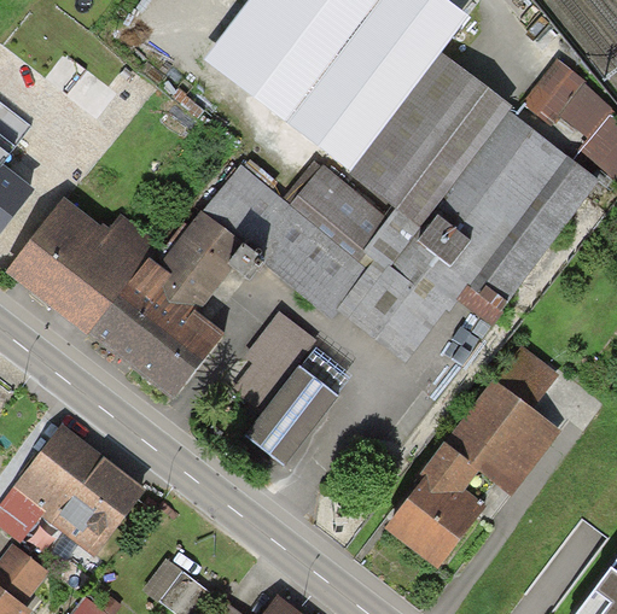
[(245,0),(203,54),(350,169),(441,53),(470,15),(450,0),(245,0)]
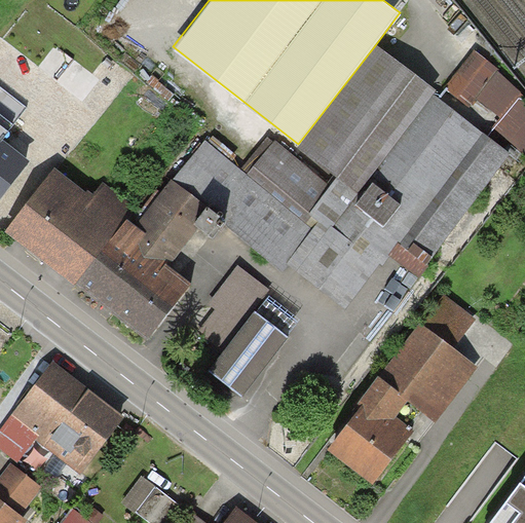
[(298,144),(292,152),(331,184),(307,212),(317,220),(284,261),(288,263),(295,269),(330,224),(331,226),(433,94),(436,89),(375,45),(298,144)]
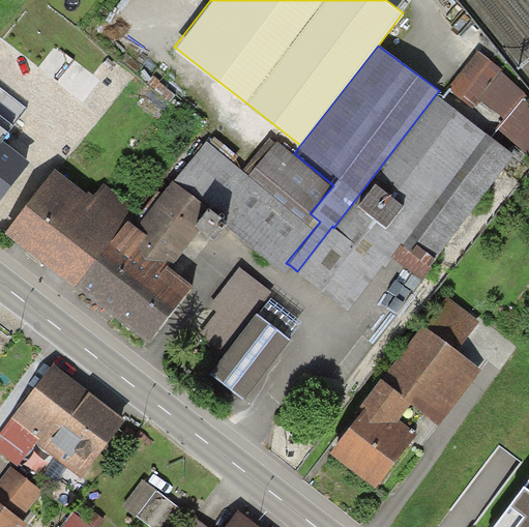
[(476,48),(447,85),(473,105),(478,97),(503,117),(496,127),(528,153),(528,152),(528,103),(525,99),(528,95),(497,70),(501,66),(476,48)]
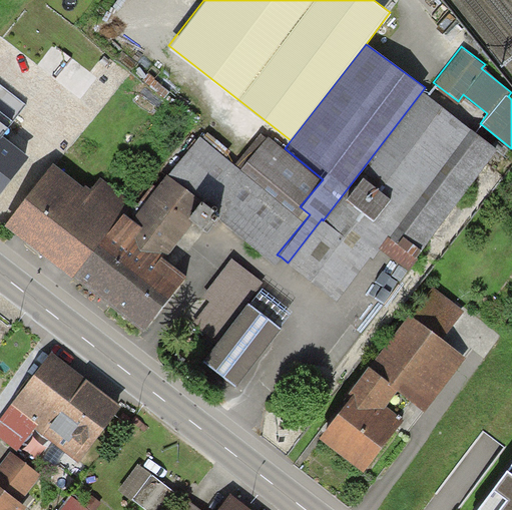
[(495,147),(422,91),(323,220),(322,218),(288,263),(336,300),(370,257),(373,258),(379,248),(408,270),(495,147)]
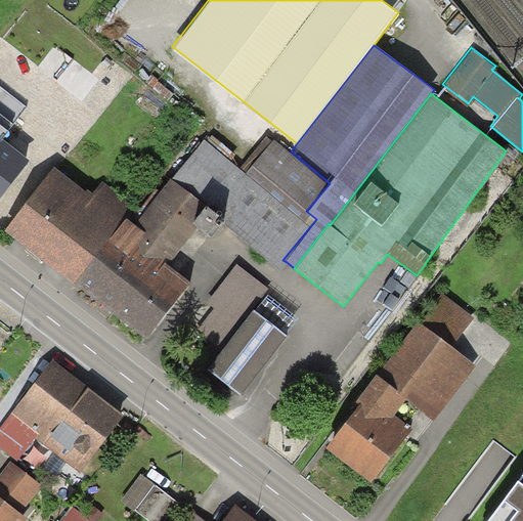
[(204,138),(171,178),(206,206),(204,208),(280,269),(287,262),(282,260),(316,219),(306,211),(330,183),(291,152),(274,138),(273,139),(265,133),(238,166),(204,138)]
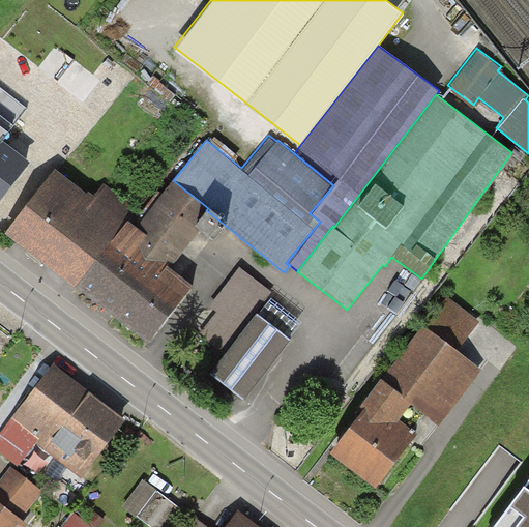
[(0,143),(0,200),(30,162),(2,141),(0,143)]
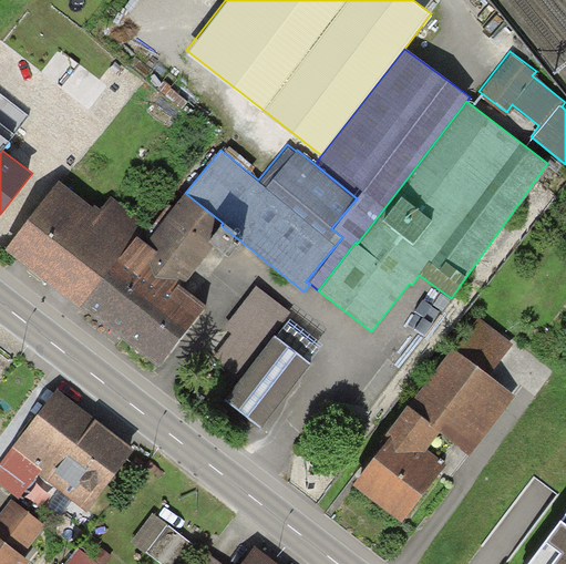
[(81,308),(137,235),(146,224),(110,195),(100,207),(94,204),(93,206),(58,178),(3,248),(41,277),(81,308)]
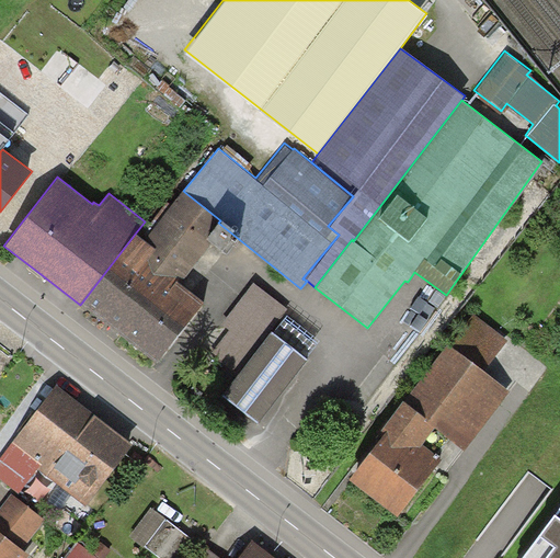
[(183,191),(182,190),(144,239),(136,232),(80,305),(113,328),(157,363),(204,303),(179,283),(210,242),(206,239),(218,223),(220,220),(183,191)]
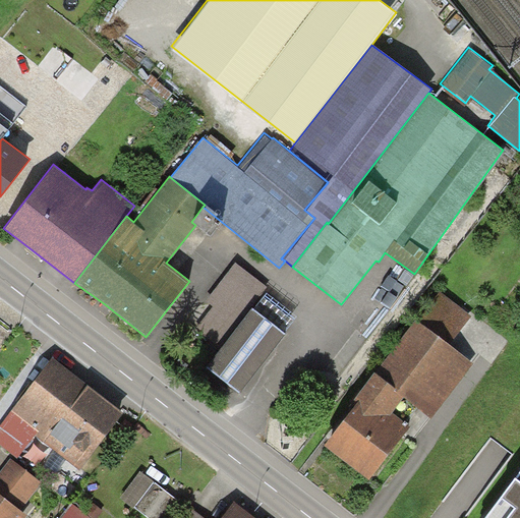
[(284,334),(250,308),(268,286),(235,261),(206,299),(213,305),(194,329),(220,348),(206,367),(239,393),(284,334)]
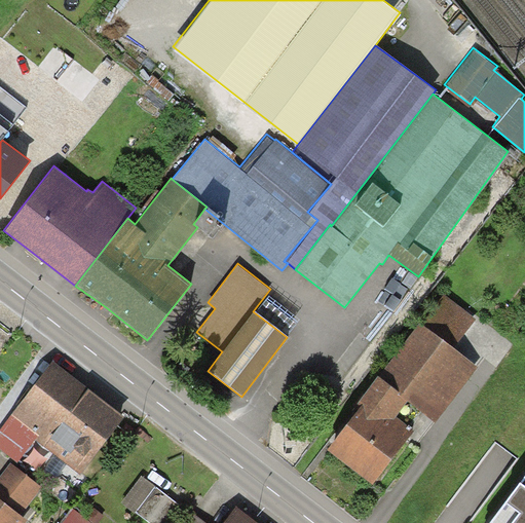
[(443,293),(419,323),(453,348),(475,316),(443,293)]
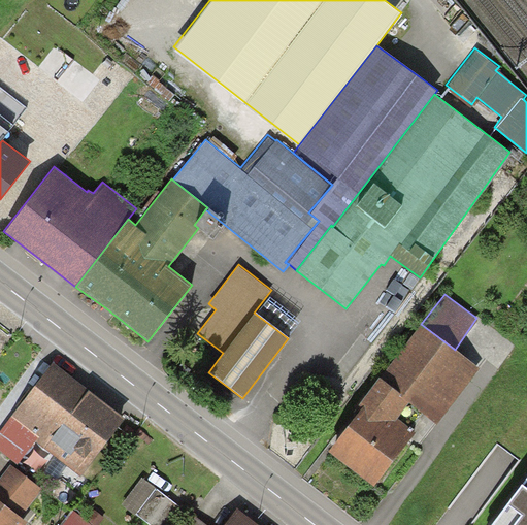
[(276,305),(267,317),(294,338),(303,327),(276,305)]
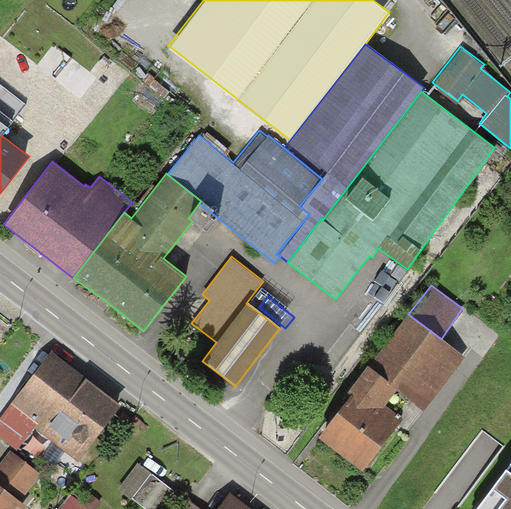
[(441,339),(408,314),(358,380),(351,390),(353,392),(318,437),(363,472),(403,419),(385,406),(396,391),(424,409),(463,356),(441,339)]
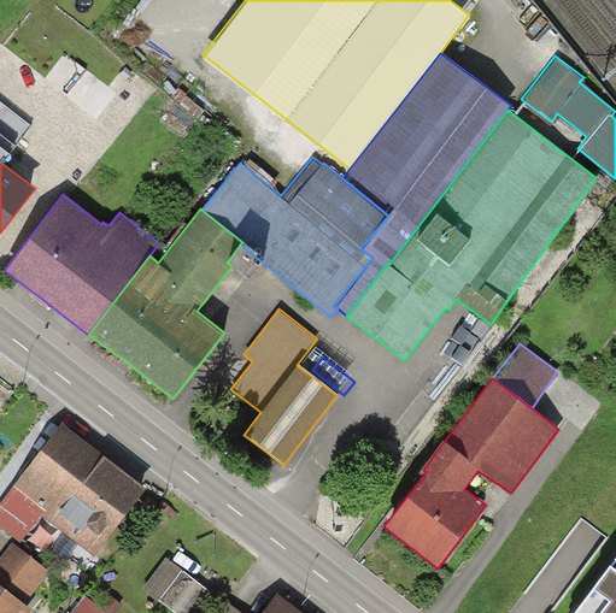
[(104,455),(63,423),(0,502),(0,506),(29,529),(42,513),(94,554),(146,489),(104,455)]
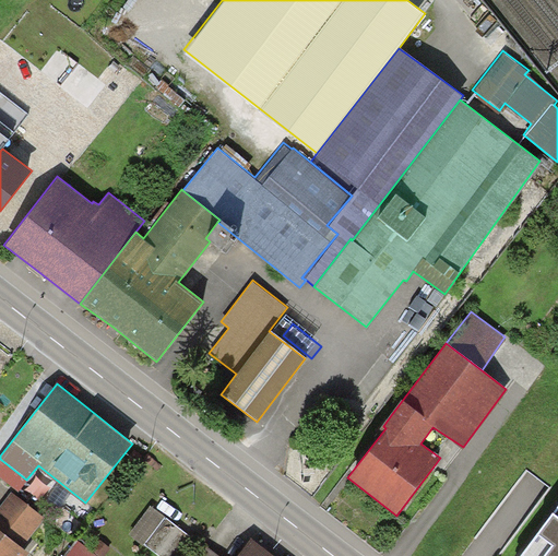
[(44,516),(11,489),(0,504),(0,530),(21,546),(44,516)]
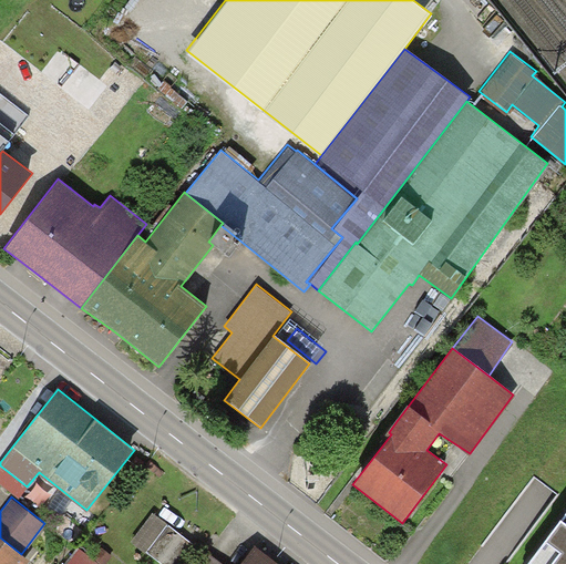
[(175,563),(193,543),(152,512),(131,540),(162,563),(175,563)]
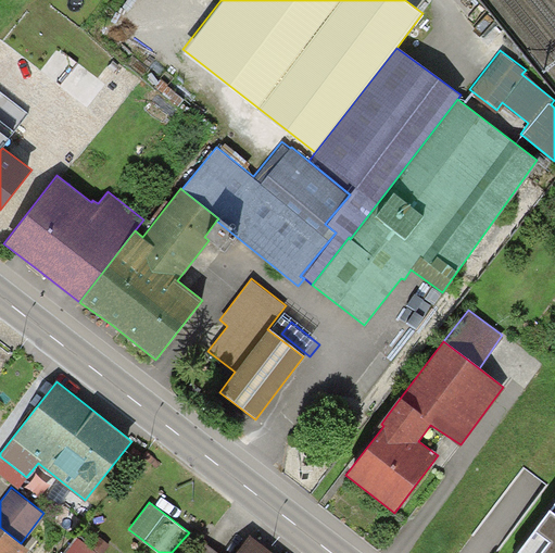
[(554,552),(554,503),(517,552),(554,552)]
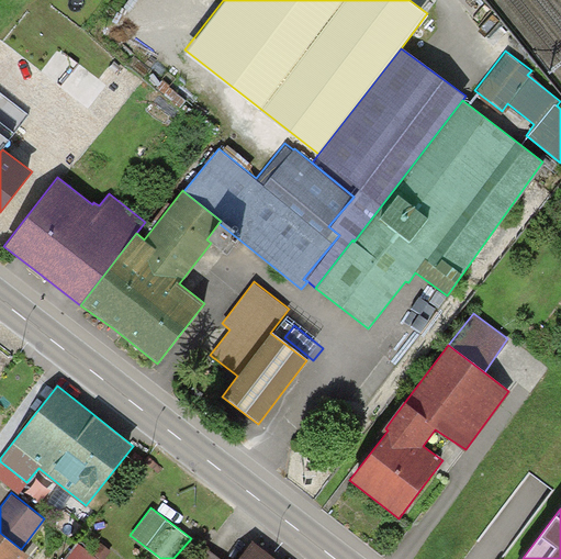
[(0,558),(25,558),(29,555),(21,549),(0,533),(0,558)]
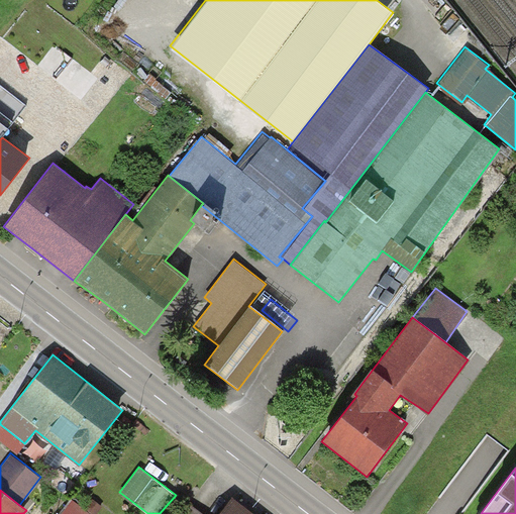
[(253,513),(231,497),(217,513),(253,513)]
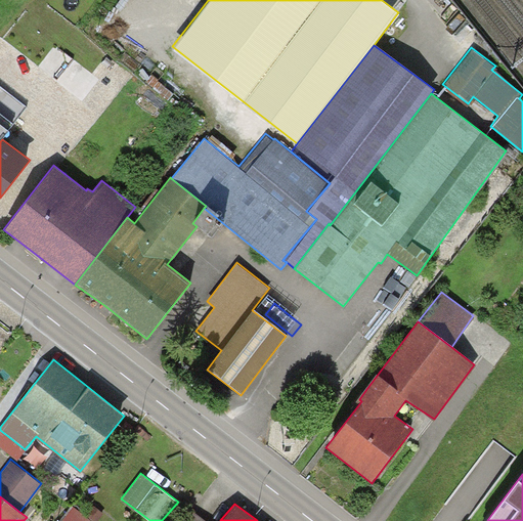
[(207,520),(188,507),(177,520),(207,520)]
